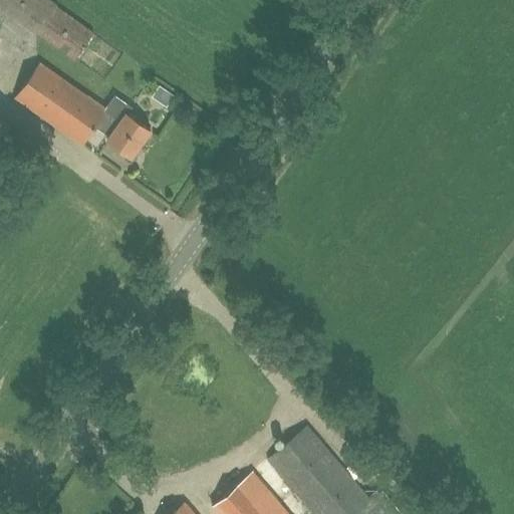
[(55,7),(56,5),(48,0),(0,0),(0,8),(36,34),(37,32),(74,59),(92,33),(55,7)]
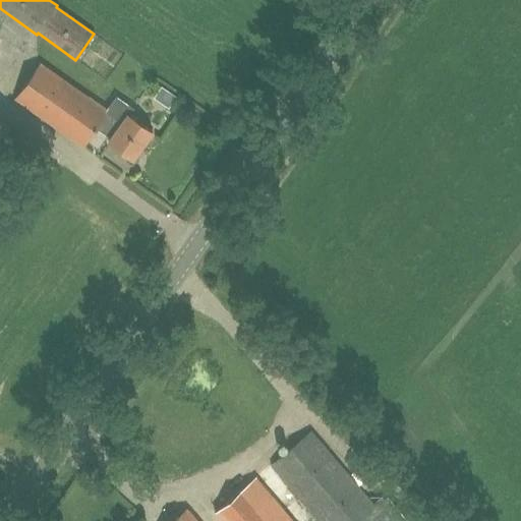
[(106,111),(40,64),(41,63),(40,63),(15,99),(16,99),(82,146),(96,127),(111,138),(108,141),(132,159),(152,131),(128,115),(133,109),(116,97),(106,111)]
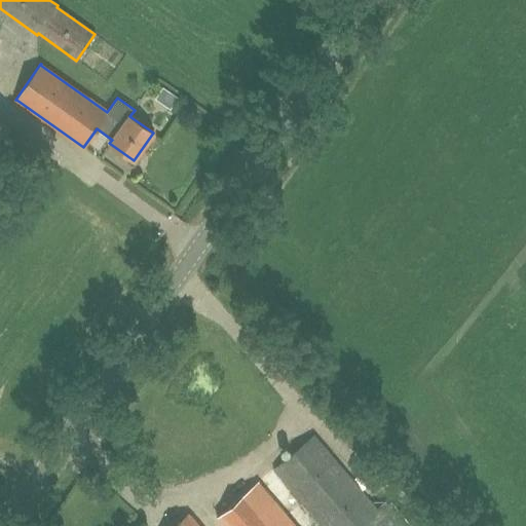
[(229,435),(221,450),(232,456),(240,440),(229,435)]
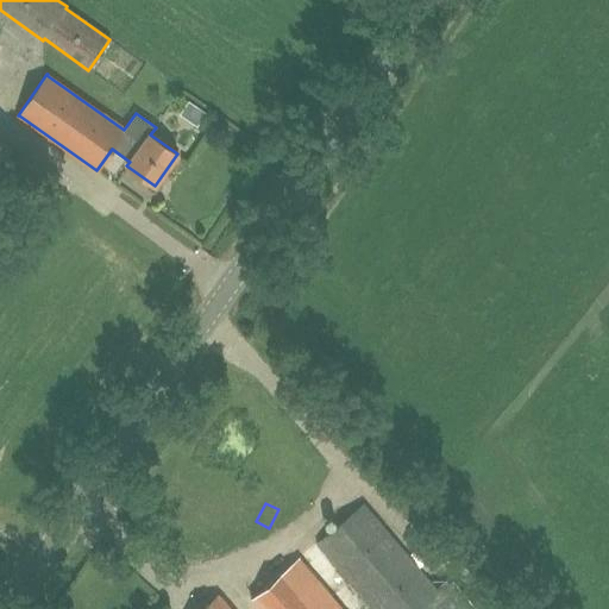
[(371,608),(415,608),(437,591),(364,504),(316,545),(371,608)]
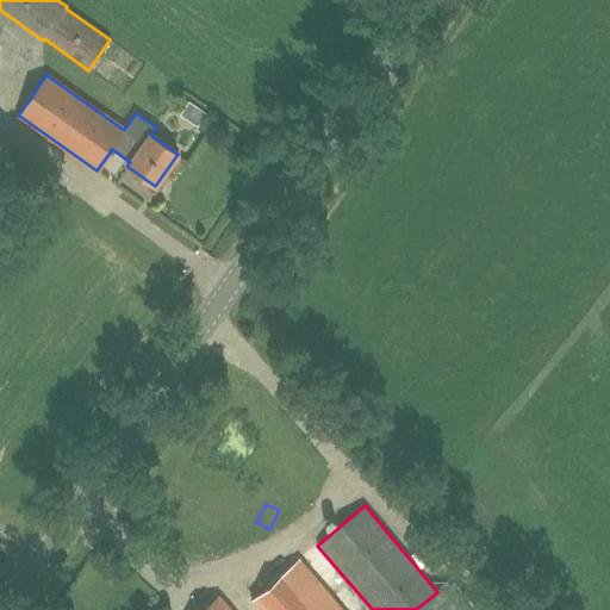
[(259,609),(342,609),(299,560),(251,601),(259,609)]
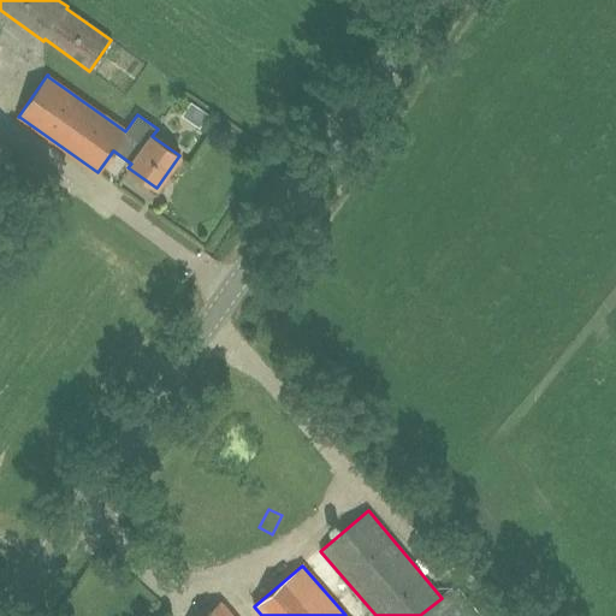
[(483,615),(460,590),(430,615),(483,615)]
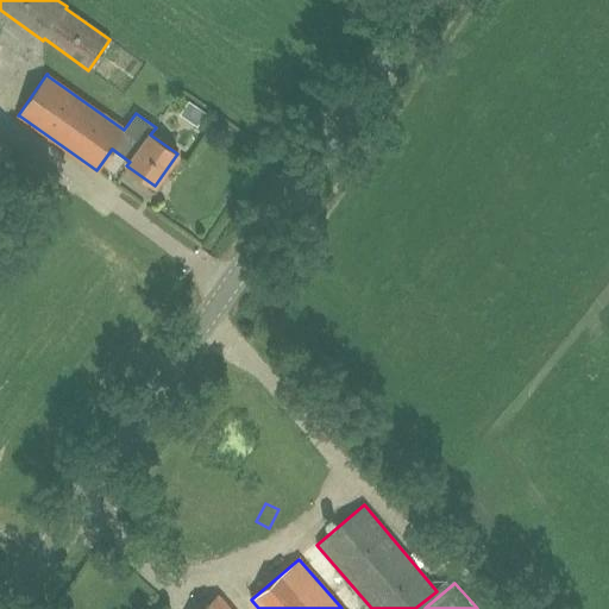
[(228,608),(218,596),(201,608),(228,608)]
